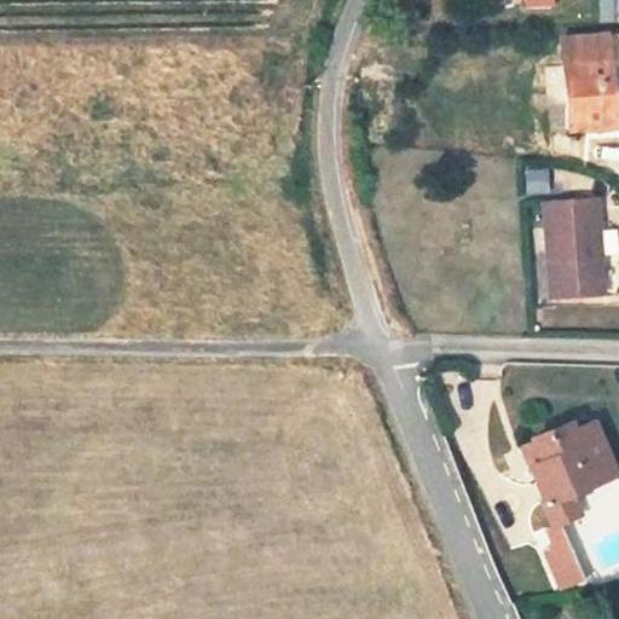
[(618,0),(597,0),(597,19),(618,19),(618,0)]
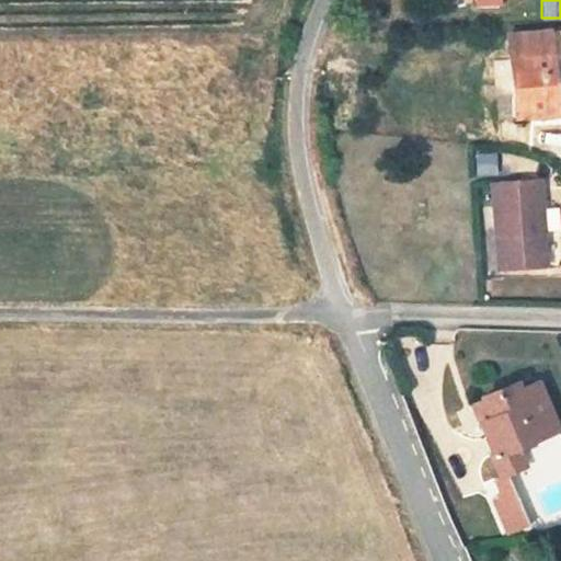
[(501,116),(557,114),(556,92),(560,91),(560,30),(510,33),(511,55),(499,56),(501,116)]
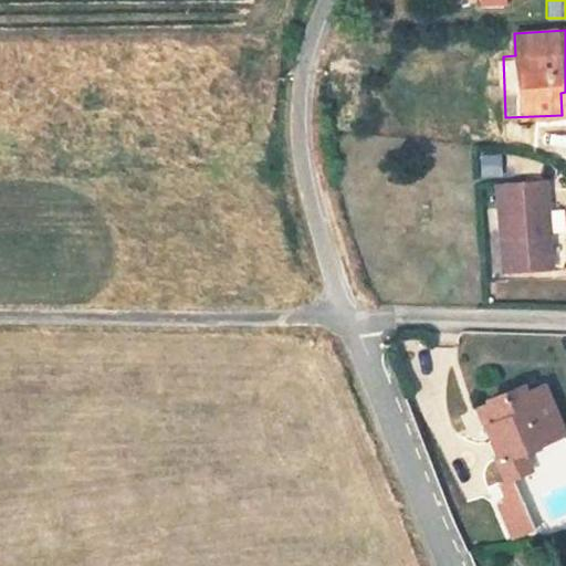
[(479,152),(479,176),(500,176),(501,153),(479,152)]
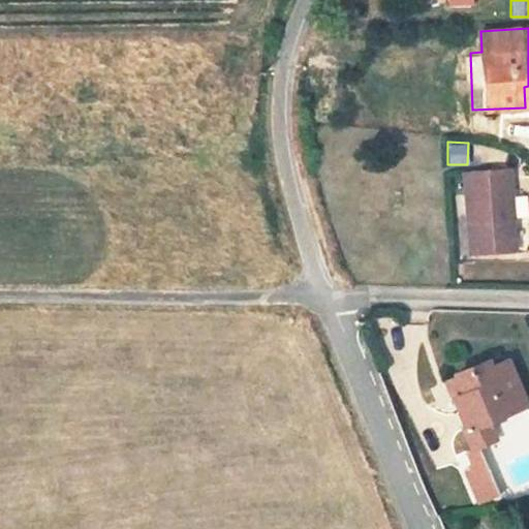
[(469,253),(514,251),(510,188),(507,188),(507,169),(465,172),(469,253)]
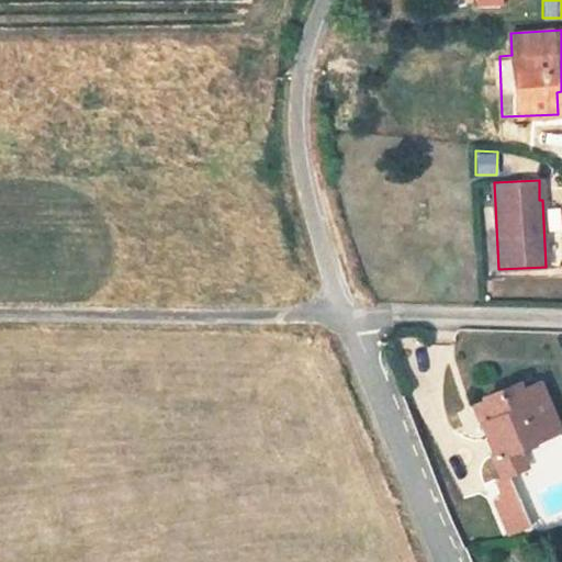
[(553,425),(538,388),(523,393),(518,381),(483,395),(492,416),(480,422),(502,475),(532,462),(526,447),(541,440),(537,431),(553,425)]
